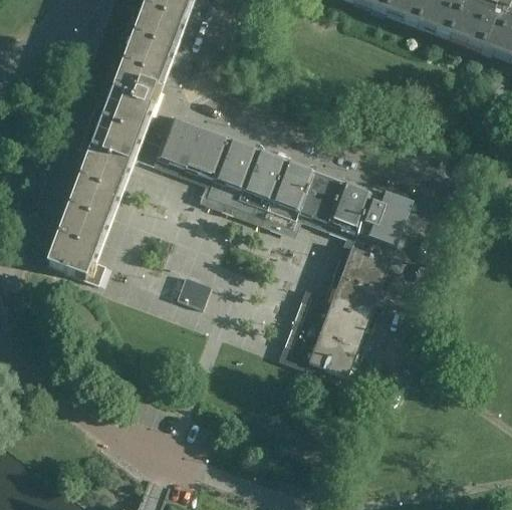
[(154,90),(175,34),(188,0),(144,0),(104,104),(101,103),(100,105),(101,106),(84,152),(86,152),(44,266),(61,272),(95,285),(103,265),(89,261),(125,167),(130,168),(147,122),(151,124),(151,122),(148,121),(152,109),(154,110),(153,109),(159,92),(154,90)]
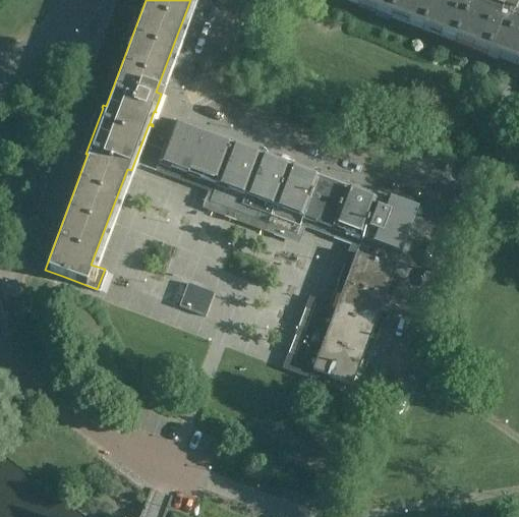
[(347,0),(518,64),(518,22),(510,19),(515,7),(503,3),(503,5),(489,0),(478,0),(476,6),(459,0),(347,0)]
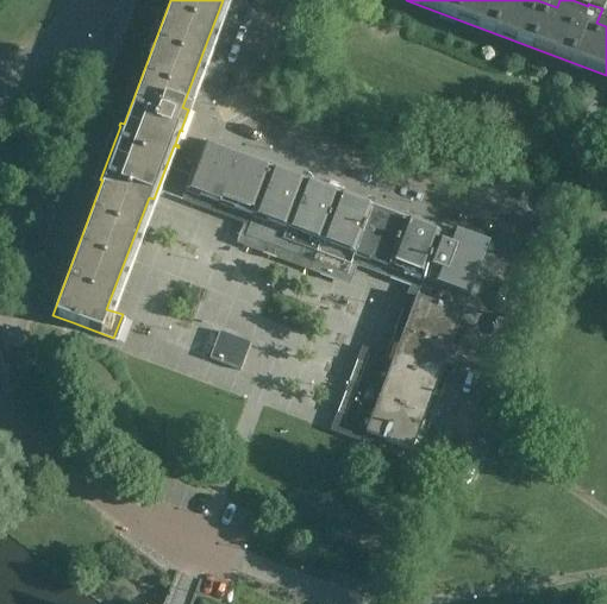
[(487,243),(450,228),(438,225),(208,139),(202,137),(187,176),(183,175),(179,189),(182,190),(182,188),(183,188),(183,189),(249,214),(250,213),(251,213),(243,233),(344,272),(352,252),(352,253),(354,251),(374,258),(373,260),(385,265),(385,264),(387,265),(388,263),(414,272),(413,276),(431,283),(432,282),(467,295),(468,293),(486,244),(487,243)]
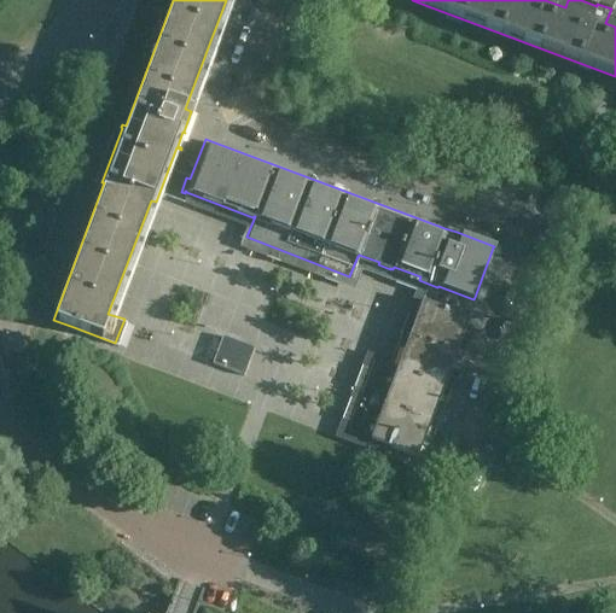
[(436,400),(441,385),(448,389),(455,368),(448,365),(454,351),(462,354),(469,333),(462,331),(466,317),(468,316),(437,304),(439,303),(420,296),(417,305),(419,307),(411,332),(408,331),(407,334),(410,336),(406,344),(402,343),(394,365),(397,366),(396,368),(372,358),(344,432),(378,444),(379,441),(416,454),(423,456),(430,436),(423,433),(428,420),(435,422),(443,402),(436,400)]
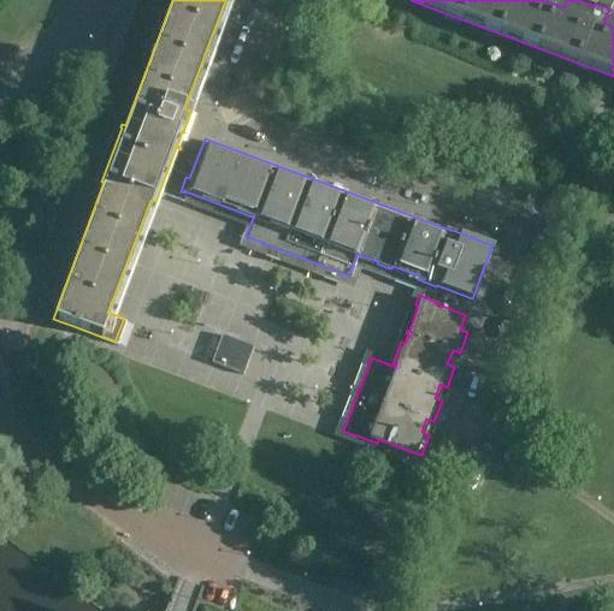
[(219,332),(210,360),(241,372),(252,344),(219,332)]
